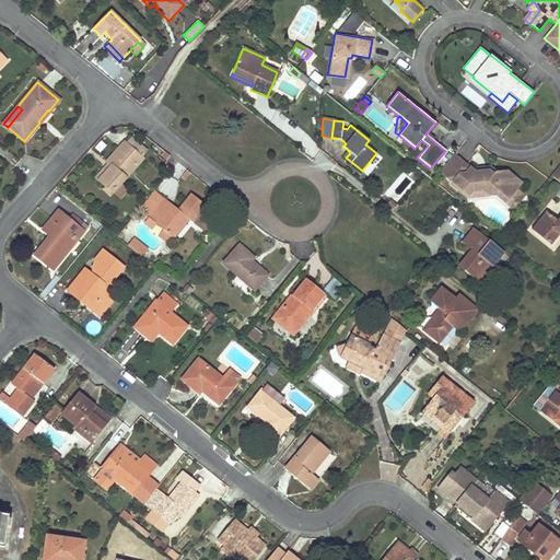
[(141,147),(129,137),(124,142),(136,153),(141,147)]
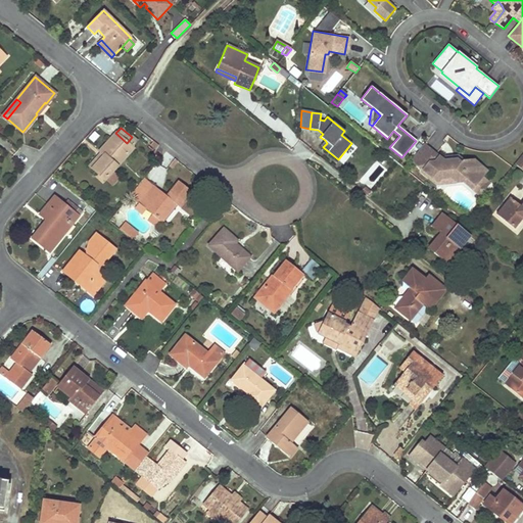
[(105,180),(105,179),(112,185),(120,178),(112,172),(133,148),(132,147),(137,142),(132,137),(127,143),(115,133),(99,151),(101,153),(104,155),(93,169),(105,180)]
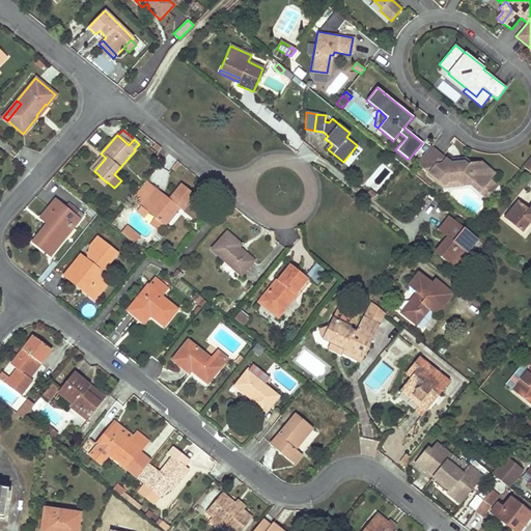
[(488,179),(494,173),(480,163),(471,164),(464,159),(459,159),(459,163),(450,163),(446,160),(429,146),(416,162),(428,172),(426,174),(442,187),(446,182),(456,180),(462,185),(469,184),(478,191),(488,179)]
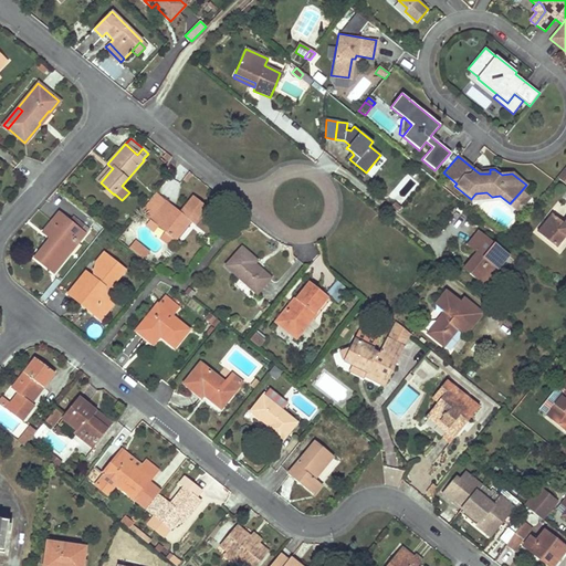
[(109,166),(97,179),(101,182),(113,168),(109,166)]
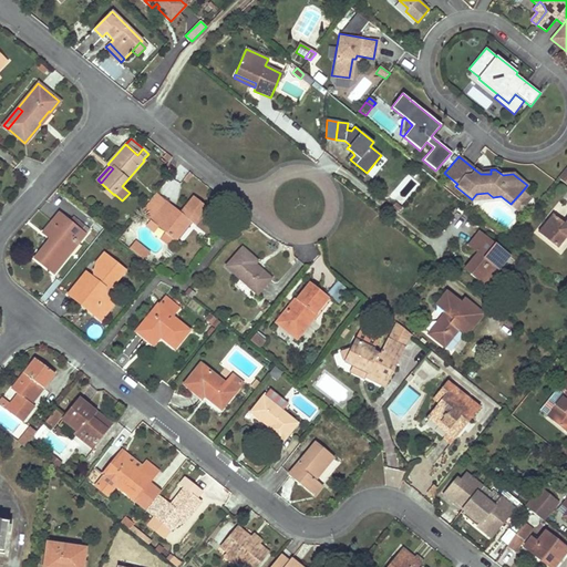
[(566,167),(565,166),(556,178),(565,185),(566,183),(566,167)]
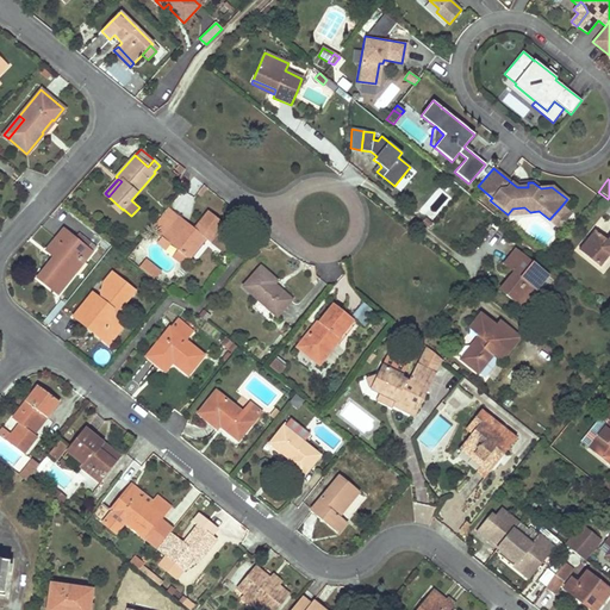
[(555,218),(560,212),(567,211),(561,206),(549,219),(558,226),(561,223),(555,218)]
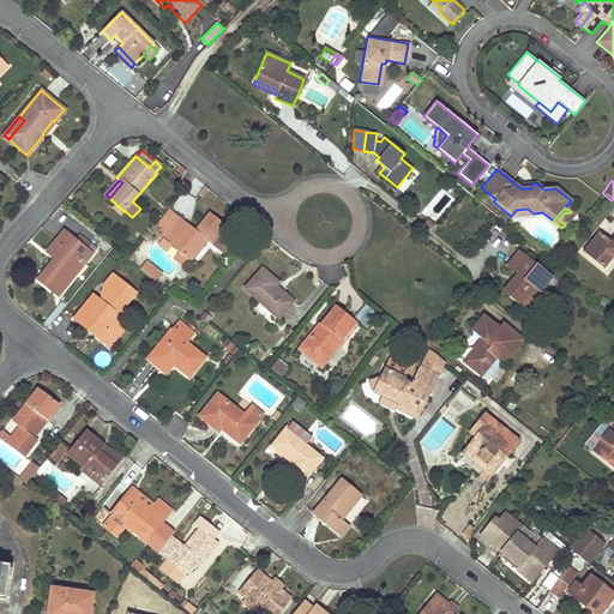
[(180,220),(181,218),(169,209),(152,230),(164,240),(180,220)]
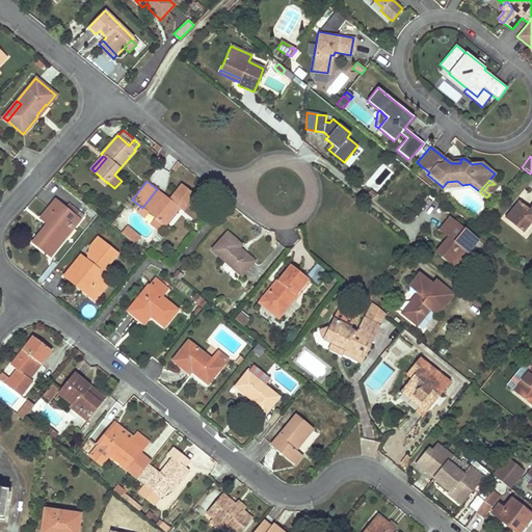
[(182,184),(176,192),(169,200),(163,194),(161,195),(156,190),(142,208),(149,213),(151,212),(156,216),(155,218),(156,219),(163,224),(171,214),(170,213),(177,206),(181,209),(183,212),(194,198),(188,193),(190,191),(182,184)]
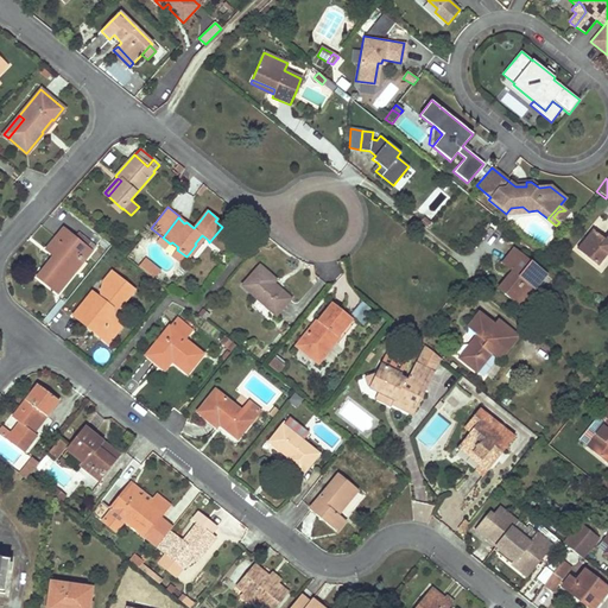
[(558,211),(553,217),(559,222),(568,213),(565,210),(558,211)]
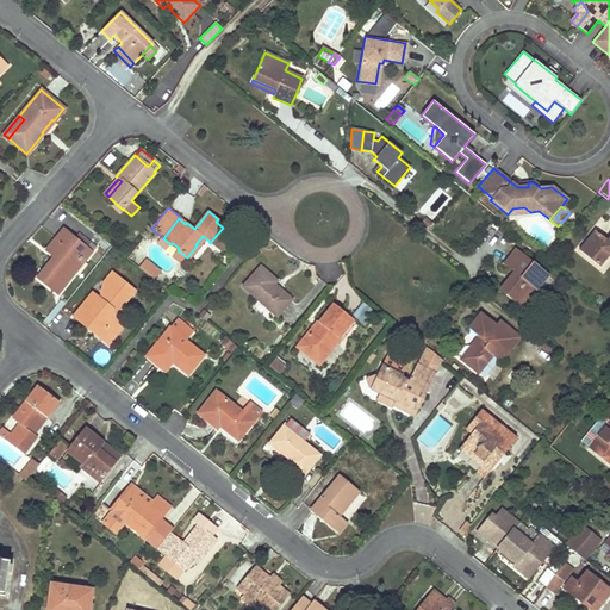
[(421,222),(428,228),(431,223),(430,222),(424,218),(421,222)]
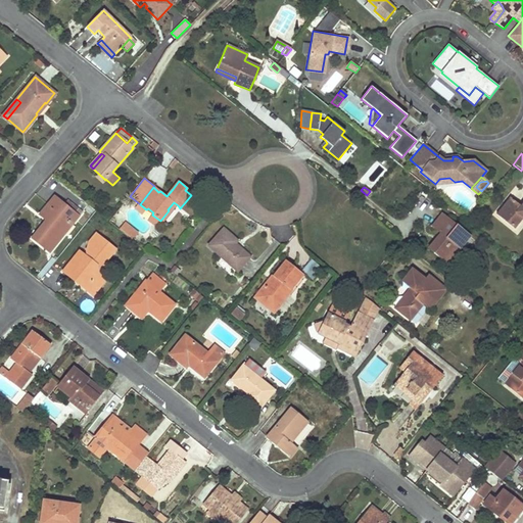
[(33,238),(49,251),(79,216),(74,212),(77,208),(67,201),(63,205),(54,197),(40,215),(47,221),(33,238)]
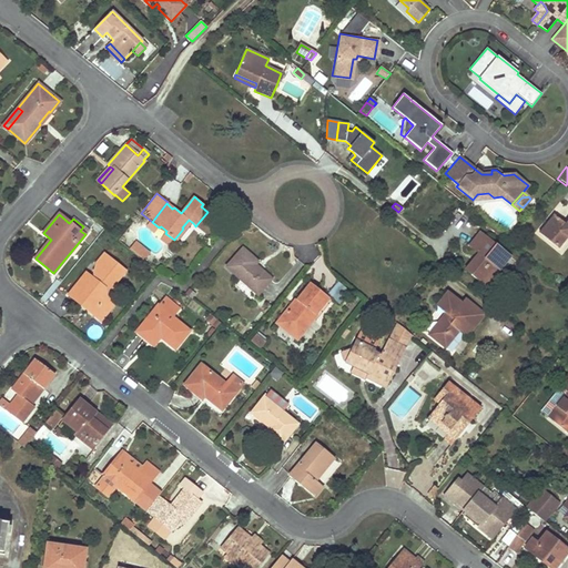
[(550,221),(540,233),(559,249),(567,237),(567,220),(565,224),(555,215),(550,221)]
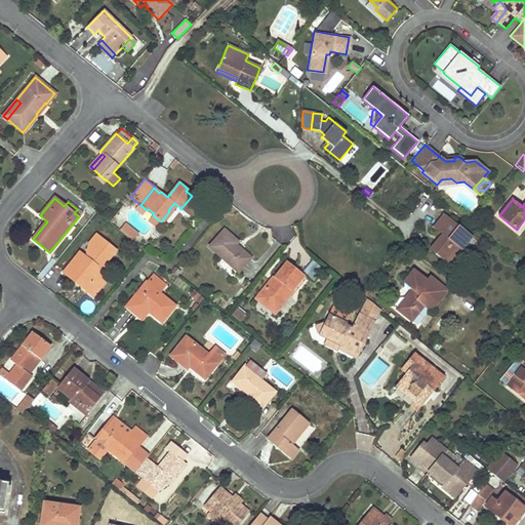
[(164,225),(178,206),(174,203),(168,210),(169,211),(161,221),(164,225)]
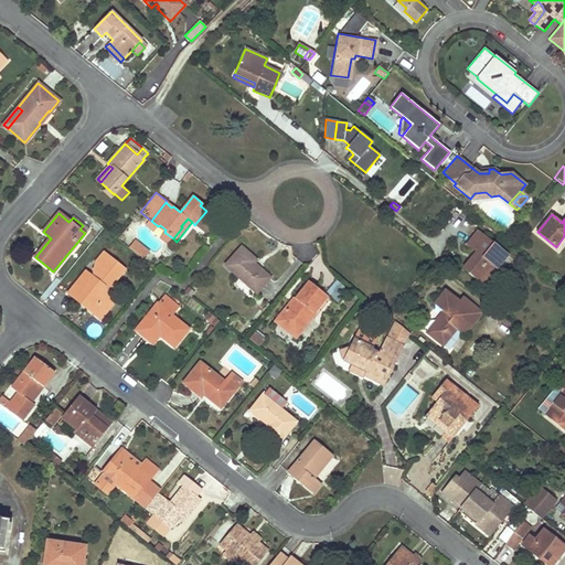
[(478,253),(473,258),(479,263),(478,265),(477,264),(469,273),(479,281),(489,289),(498,278),(492,275),(508,255),(498,247),(494,252),(490,248),(493,244),(477,230),(466,244),(476,252),(478,253)]
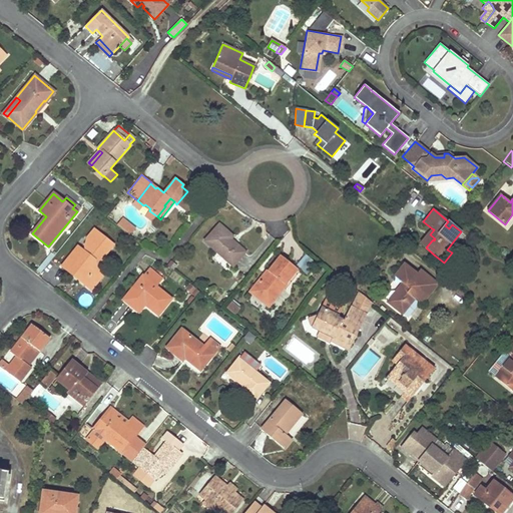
[(145,216),(152,222),(157,216),(150,211),(145,216)]
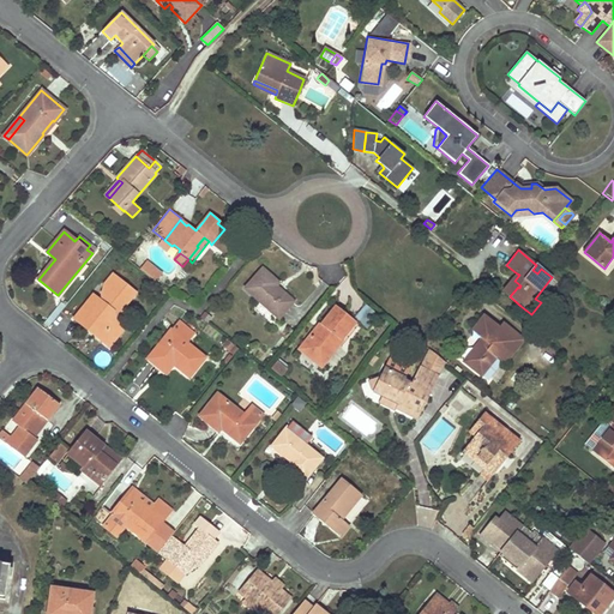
[(155,282),(162,272),(146,260),(139,270),(155,282)]
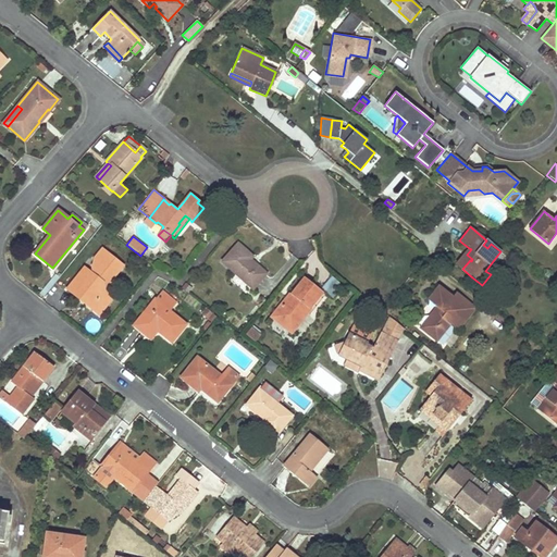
[(252,288),(260,282),(267,274),(249,259),(252,257),(238,244),(222,262),(252,288)]
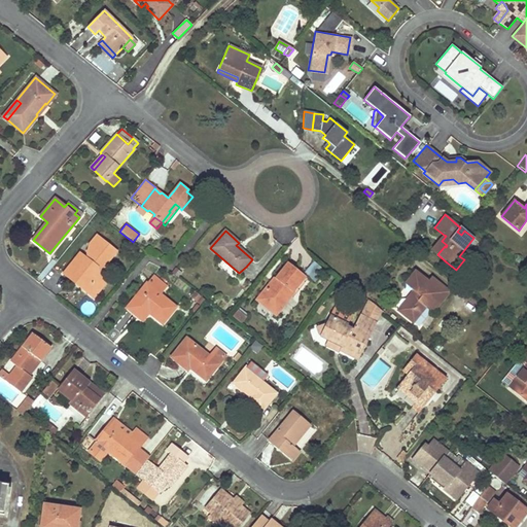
[(444,235),(431,249),(437,254),(445,246),(446,247),(447,245),(442,241),(446,236),(444,235)]
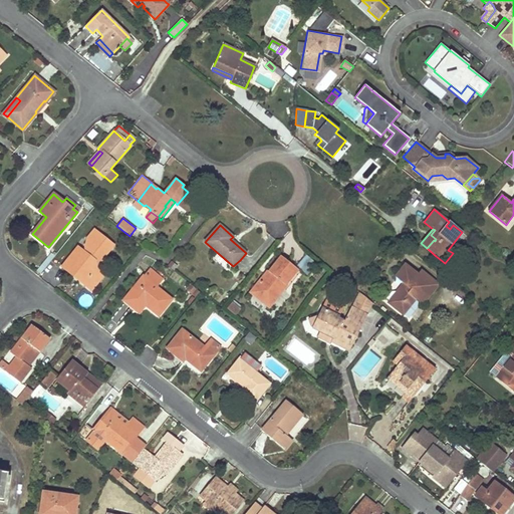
[(92,235),(94,236),(97,233),(94,230),(86,239),(89,239),(92,235)]
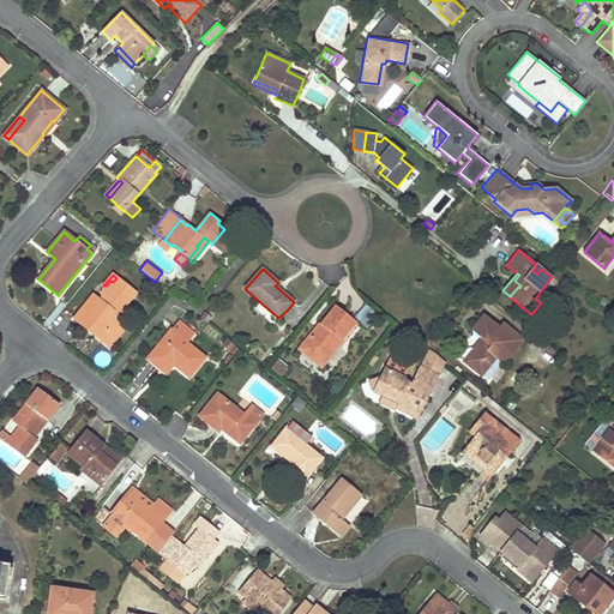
[(124,292),(127,287),(116,278),(113,282),(110,281),(107,286),(103,286),(104,296),(101,298),(101,304),(96,304),(90,300),(74,318),(83,325),(89,318),(96,323),(97,336),(109,347),(124,329),(114,320),(114,315),(125,313),(125,307),(127,306),(133,299),(124,292)]
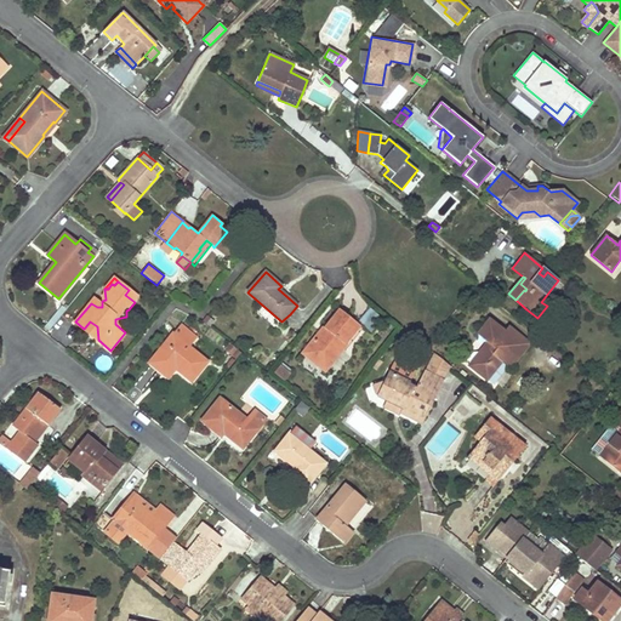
[(125,295),(135,302),(138,297),(129,290),(125,295)]
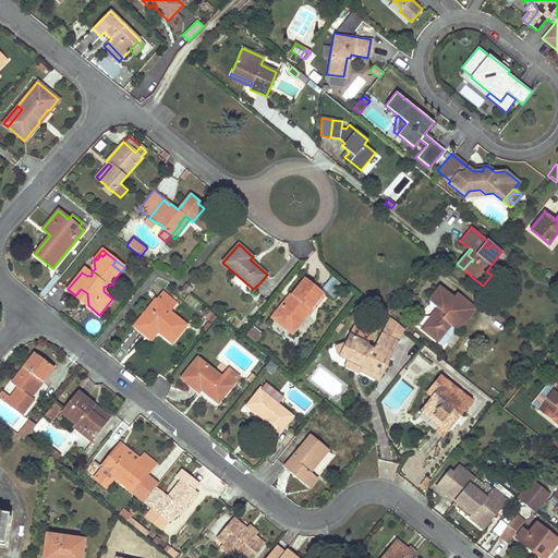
[(40,294),(44,298),(59,278),(56,276),(40,294)]
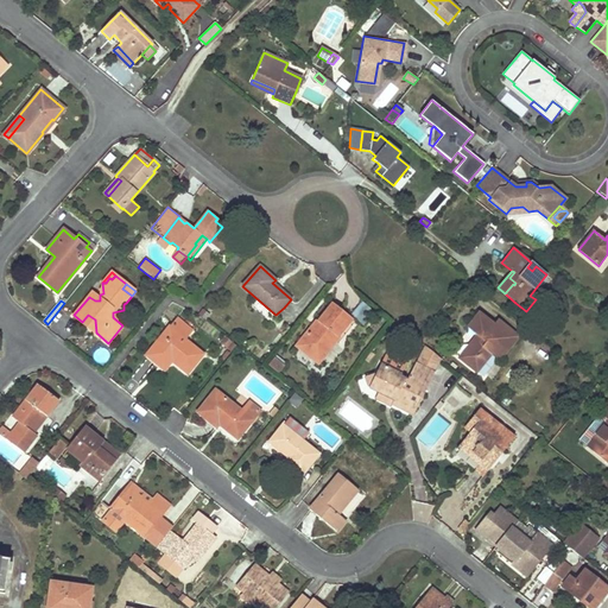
[(302,340),(311,346),(320,353),(334,336),(337,339),(353,320),(333,303),(316,322),(320,324),(316,328),(314,325),(302,340)]
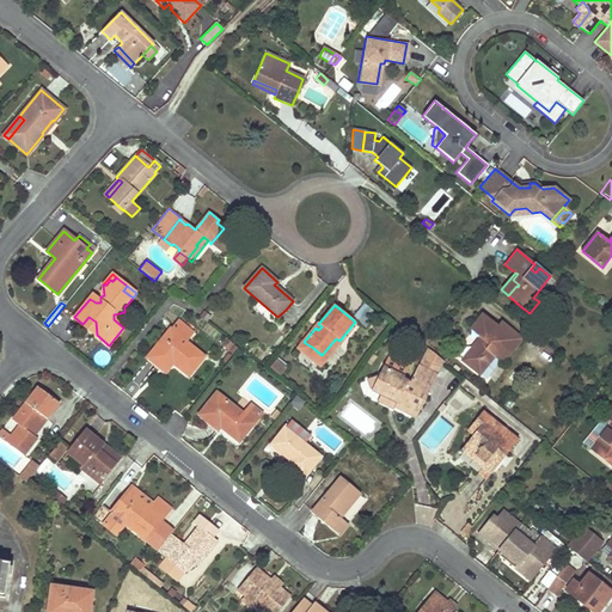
[(496,326),(489,320),(482,314),(471,329),(481,337),(485,341),(482,346),(477,342),(463,360),(479,374),(494,356),(496,354),(505,360),(521,338),(514,332),(509,337),(496,326)]
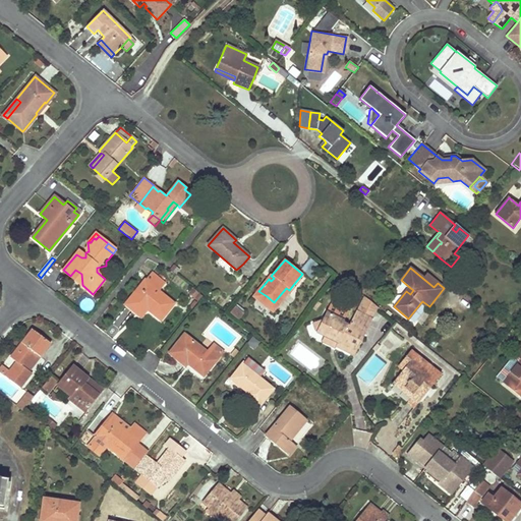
[(75,270),(70,276),(82,285),(81,274),(75,270)]
